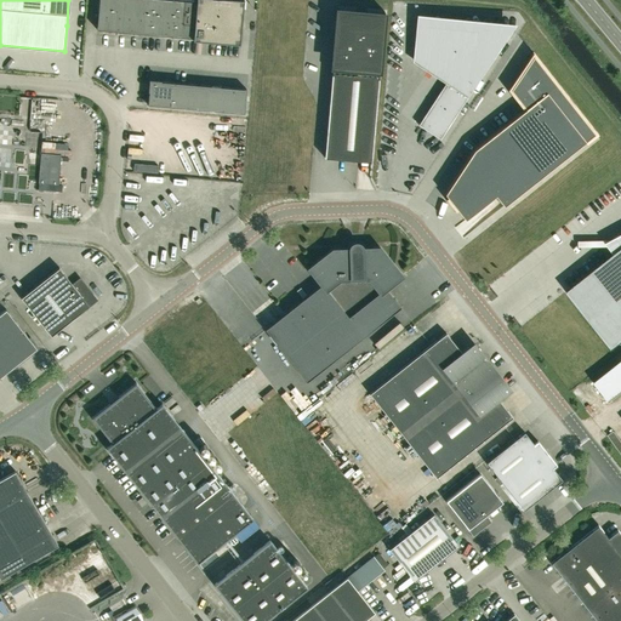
[(243,0),(98,0),(97,29),(193,38),(193,40),(240,44),(243,0)]
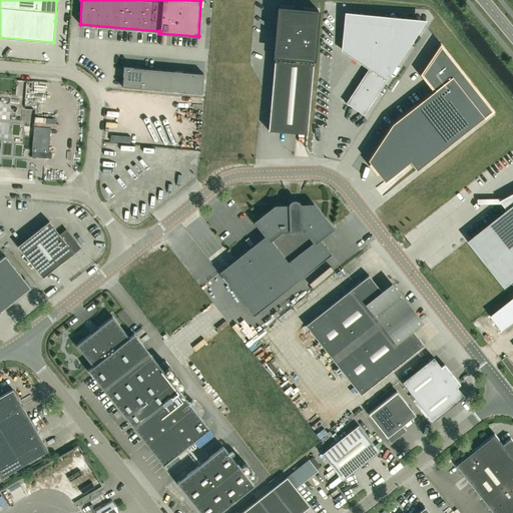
[(313,65),(318,10),(279,6),(274,61),(275,61),(269,130),(307,133),(313,65)]
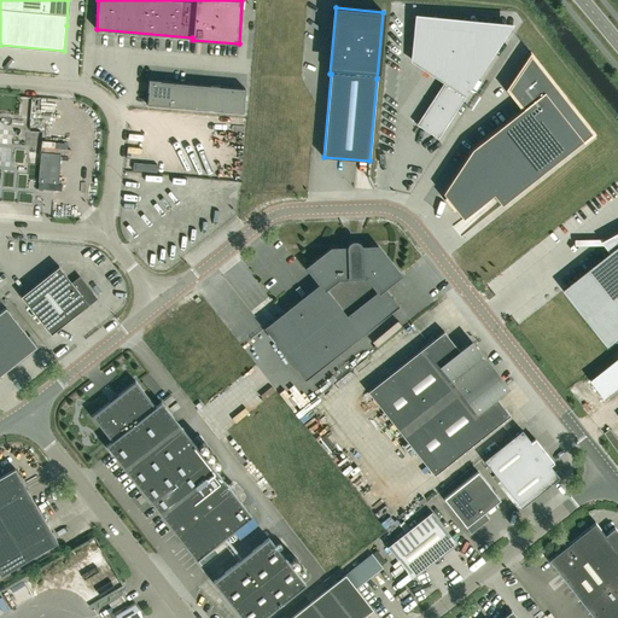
[(444,81),(417,124),(438,139),(499,46),(502,40),(414,28),(414,34),(413,34),(412,59),(444,81)]
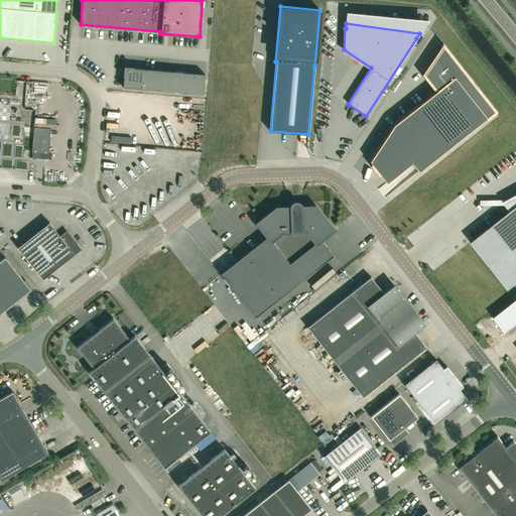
[(494,111),(443,47),(424,75),(437,91),(394,125),(370,161),(387,182),(412,162),(419,171),(494,111)]
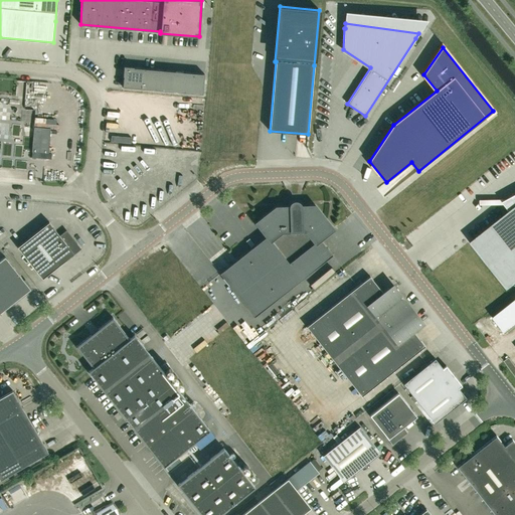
[(142,89),(144,68),(125,66),(123,88),(142,89)]
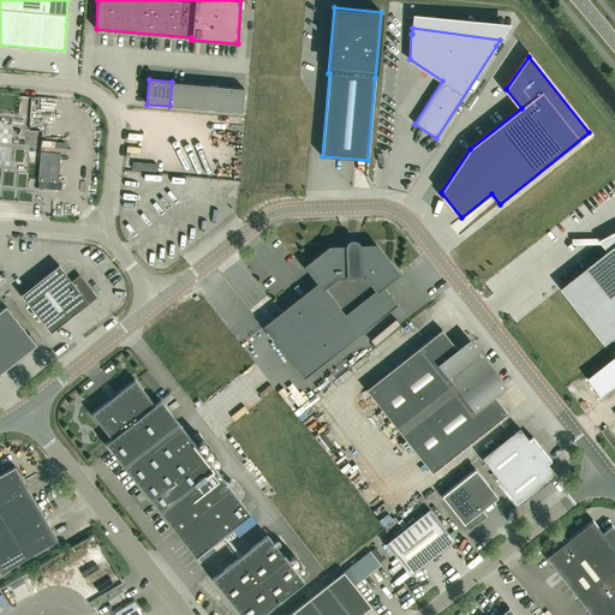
[(184,83),(174,82),(172,82),(169,106),(181,107),(184,83)]
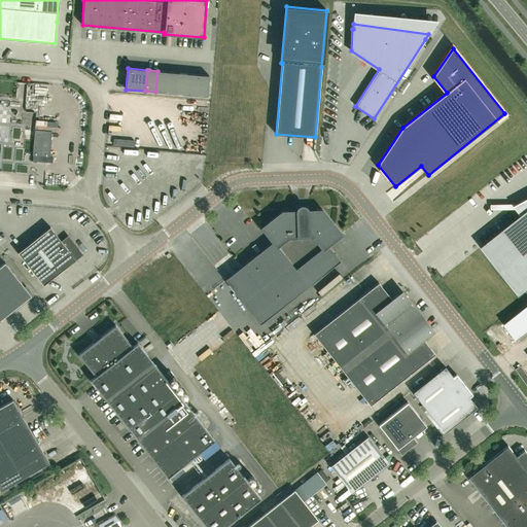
[(166,93),(168,71),(157,71),(155,92),(166,93)]
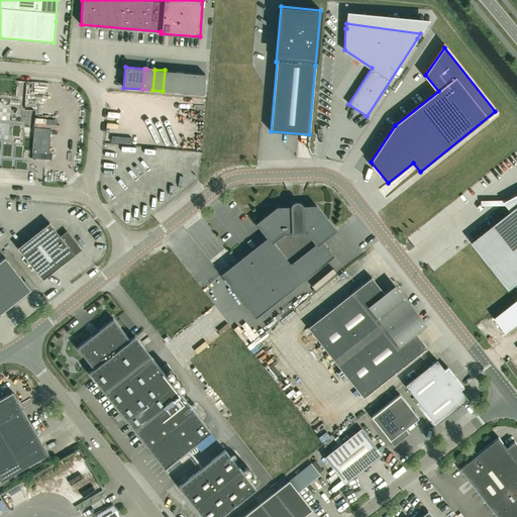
[(175,71),(173,71),(165,70),(163,91),(173,92),(175,71)]
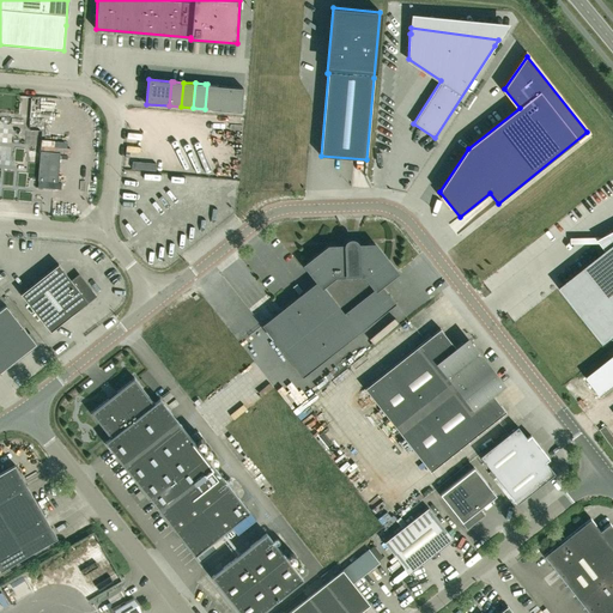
[(217,110),(219,85),(207,84),(205,109),(217,110)]
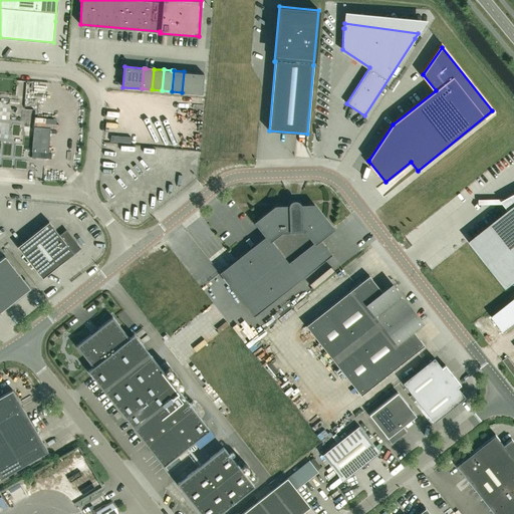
[(194,72),(192,72),(184,71),(182,92),(192,93),(194,72)]
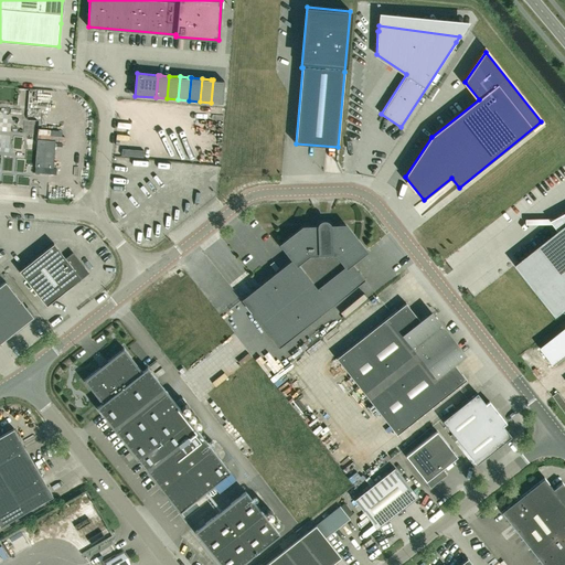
[(211,103),(222,103),(224,81),(213,80),(211,103)]
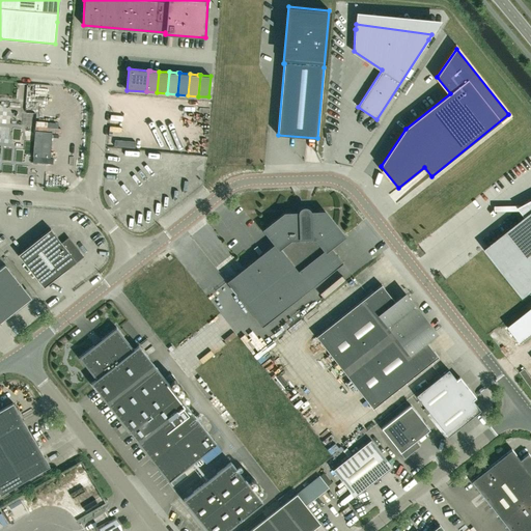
[(310,214),(310,213),(310,212),(309,211),(308,210),(307,208),(306,208),(305,208),(304,208),(303,208),(302,208),(301,210),(301,211),(300,211),(300,212),(299,213),(299,214),(285,215),(264,230),(275,244),(226,282),(262,327),(343,262),(330,247),(343,236),(325,213),(310,214)]
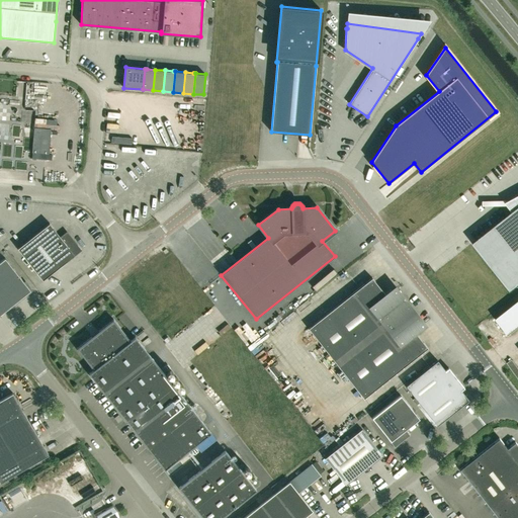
[(511,291),(517,284),(517,206),(512,211),(472,243),(511,291)]
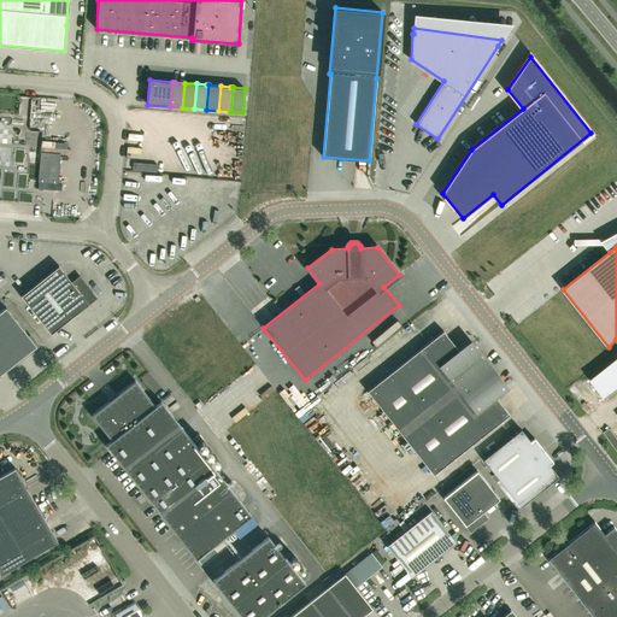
[(80,277),(72,283),(59,266),(51,274),(35,256),(7,277),(52,334),(97,299),(80,277)]
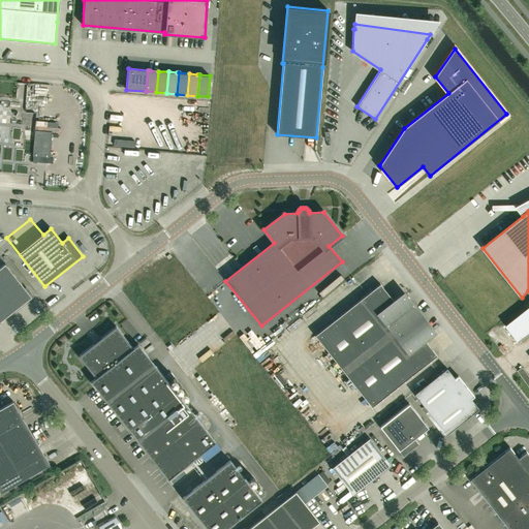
[(0,321),(32,297),(5,263),(0,268),(0,321)]
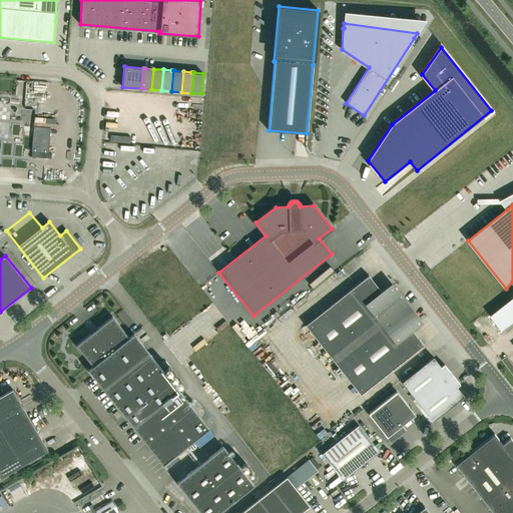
[(87,281),(98,271),(94,267),(83,276),(87,281)]
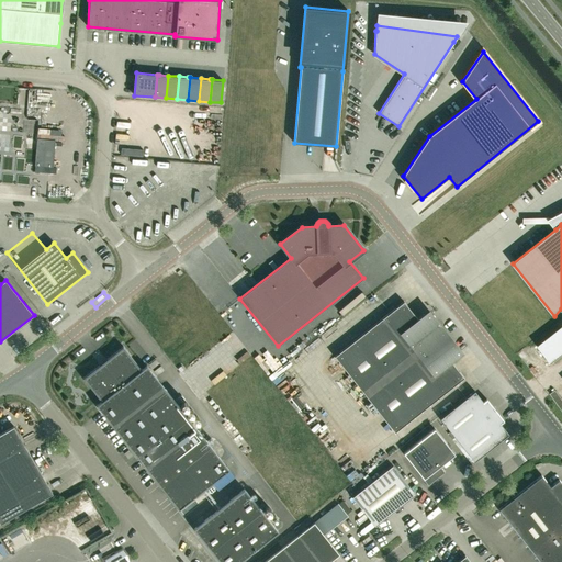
[(369,315),(378,307),(367,295),(359,303),(369,315)]
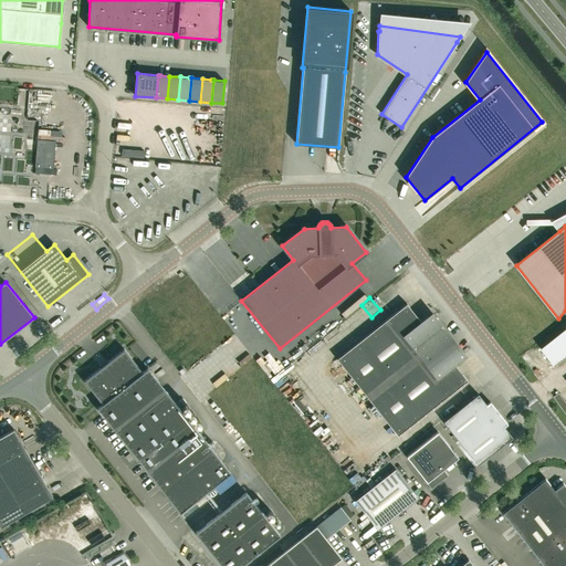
[(407,304),(337,358),(397,435),(467,380),(449,357),(458,350),(438,326),(429,333),(407,304)]
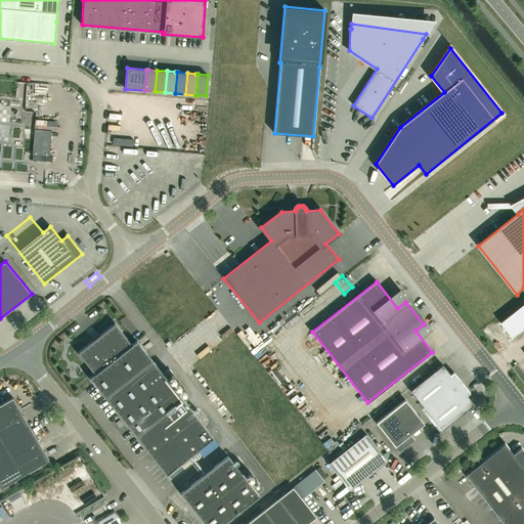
[(319,305),(323,311),(331,305),(326,300),(319,305)]
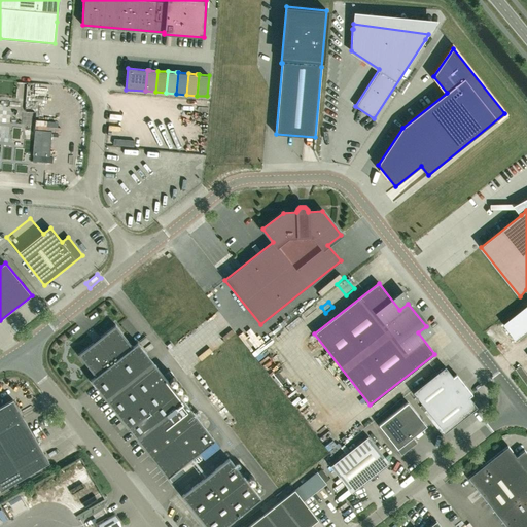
[(132,347),(115,325),(78,354),(96,377),(91,380),(168,478),(214,441),(138,343),(132,347)]
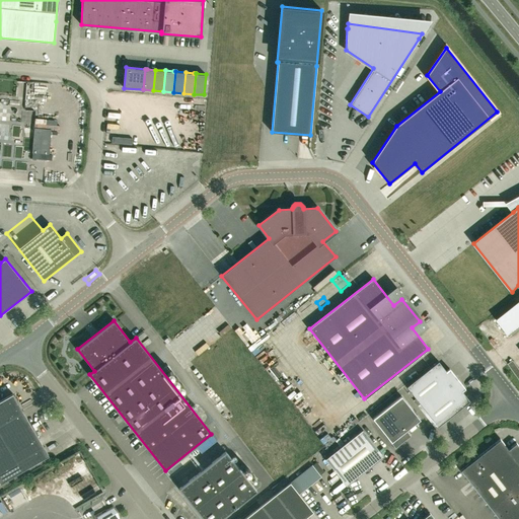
[(422,406),(457,378),(449,368),(446,371),(438,361),(406,386),(422,406)]
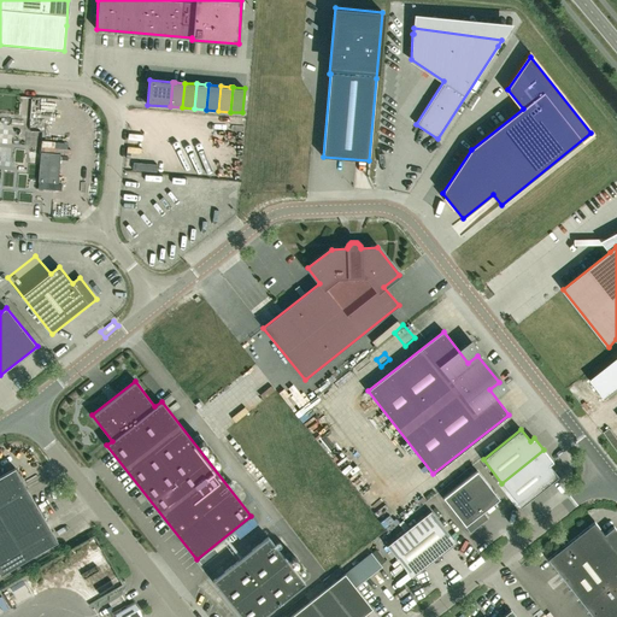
[(501,483),(521,506),(558,476),(550,465),(553,462),(544,450),(501,483)]
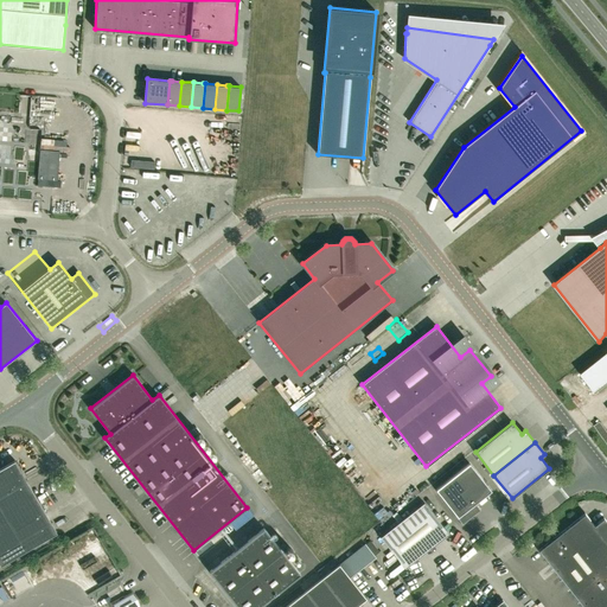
[(0,497),(27,481),(16,460),(0,468),(0,497)]
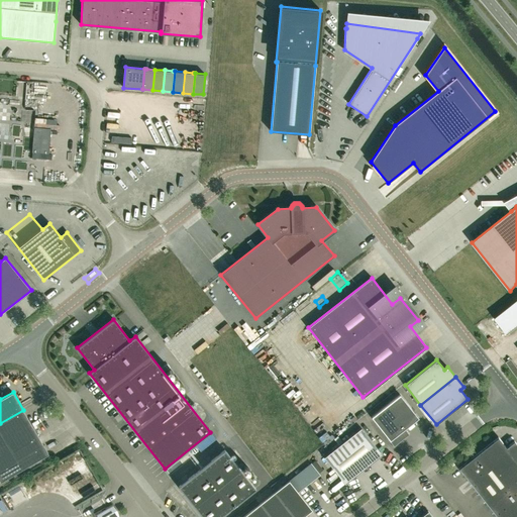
[(394,445),(408,434),(405,429),(418,418),(400,395),(372,417),(394,445)]
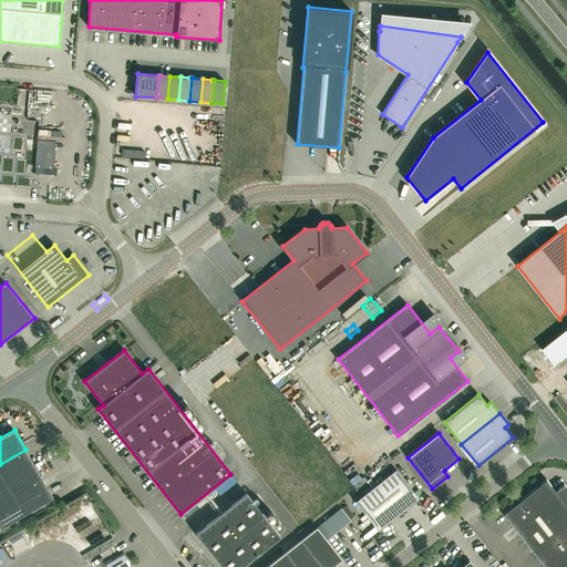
[(394,445),(405,447),(406,439),(397,436),(394,445)]
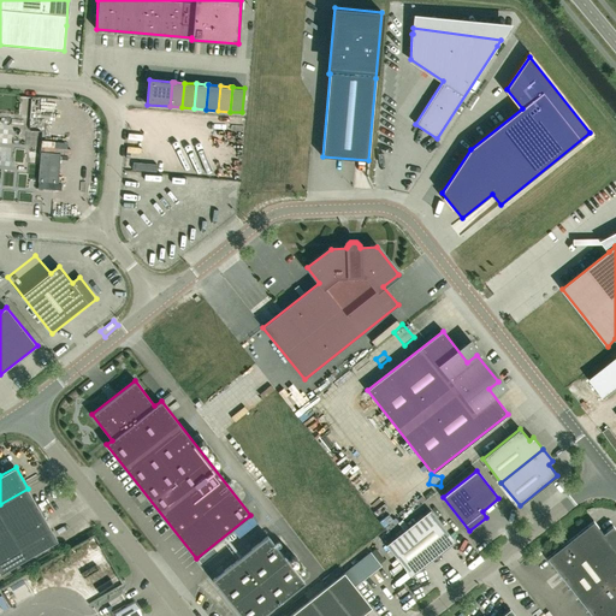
[(0,514),(7,527),(40,509),(28,489),(0,504),(0,514)]
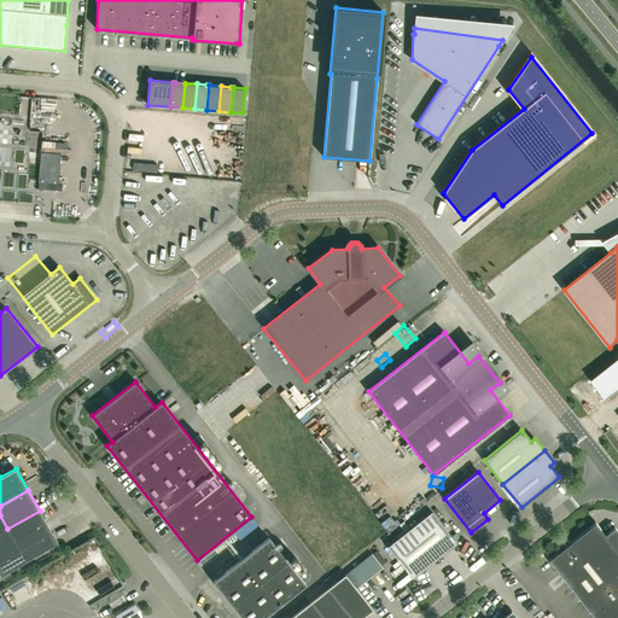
[(19,551),(52,531),(40,511),(7,529),(19,551)]
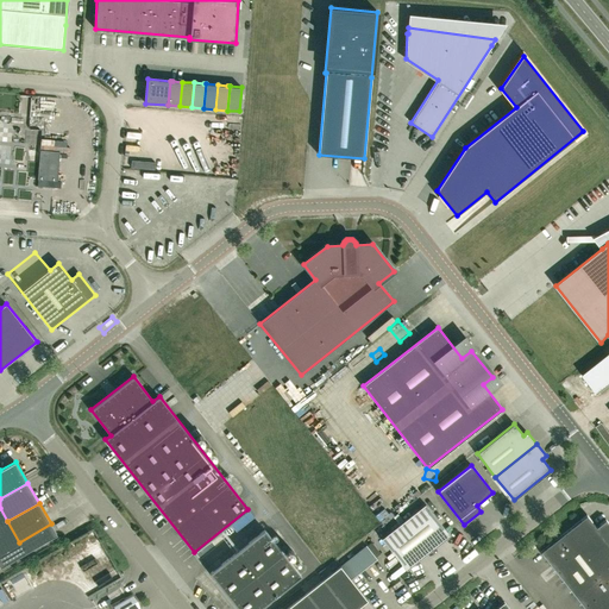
[(403,521),(428,553),(450,535),(426,504),(403,521)]
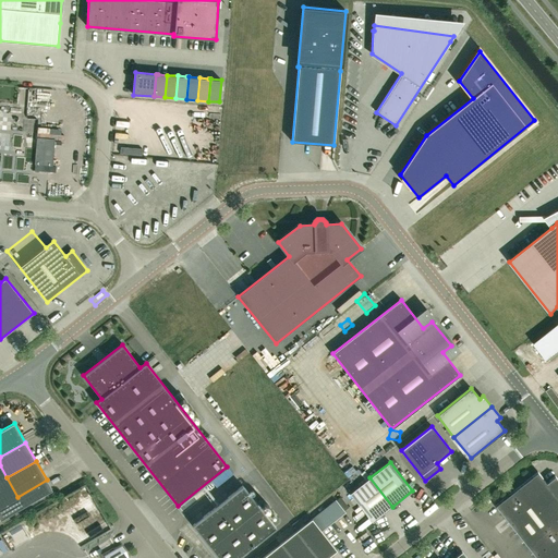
[(537,472),(495,506),(525,544),(557,518),(557,480),(555,476),(546,483),(537,472)]
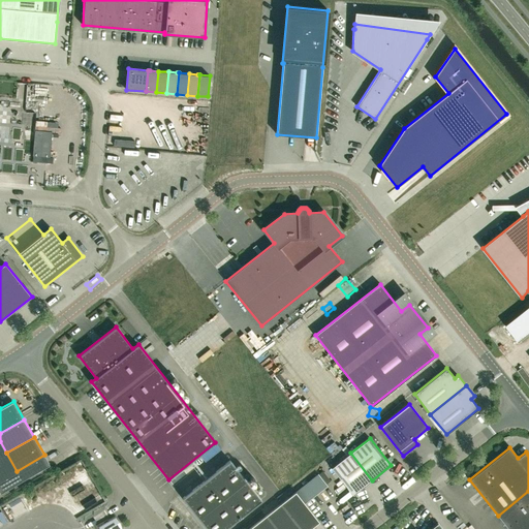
[(0,480),(17,471),(6,453),(0,457),(0,480)]
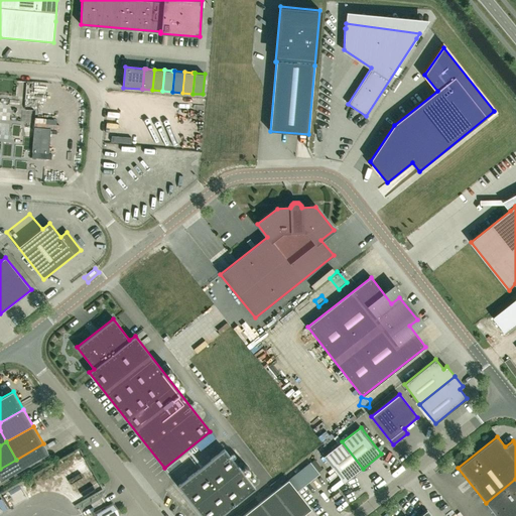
[(345,483),(363,469),(342,441),(324,457),(345,483)]
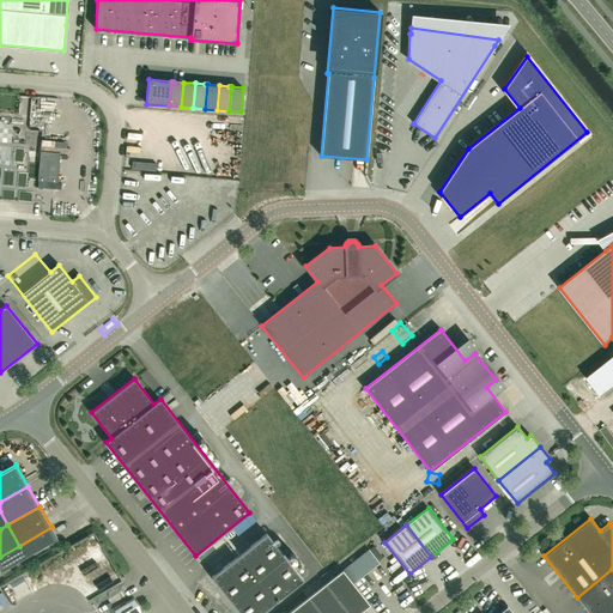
[(19,546),(26,556),(58,538),(52,527),(19,546)]
